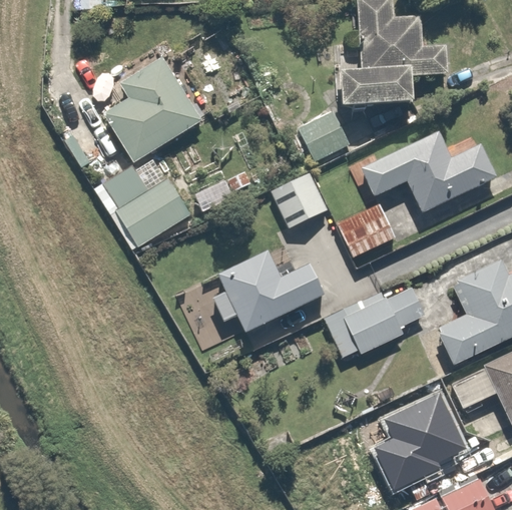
[(395,16),(393,0),(356,0),(362,69),(342,71),(343,107),(415,102),(414,75),(449,73),(447,44),(423,46),(421,15),(395,16)]
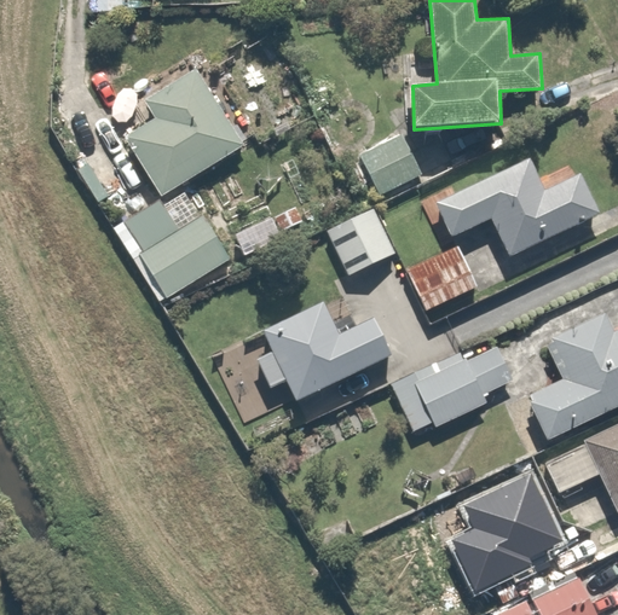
[(156,117),(125,137),(162,197),(246,145),(197,68),(145,99),(156,117)]
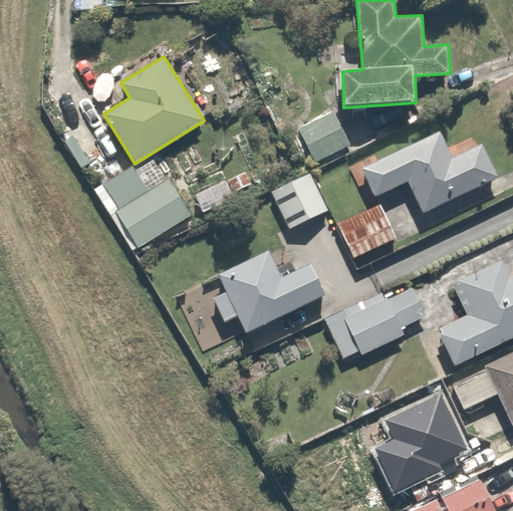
[(350,145),(333,110),(299,128),(315,162),(350,145)]
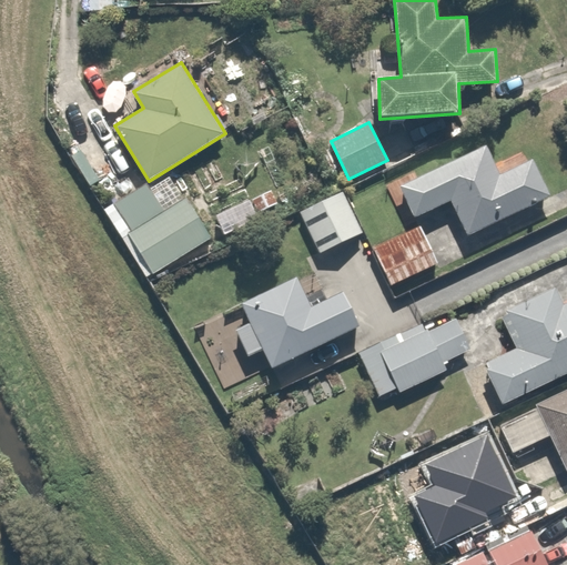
[(468,235),(552,195),(534,157),(527,160),(524,150),(495,162),(486,143),(398,185),(414,217),(451,200),(468,235)]
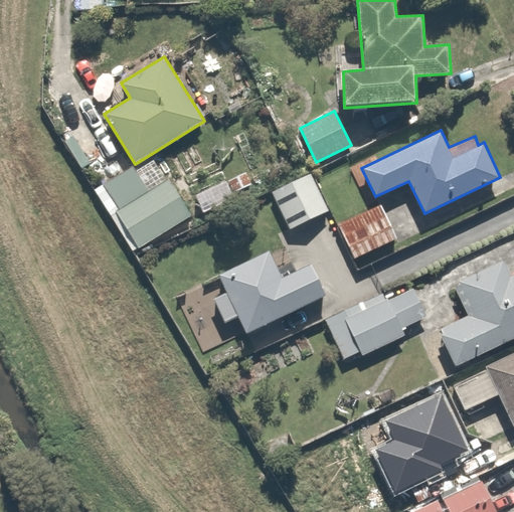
[(134,251),(191,215),(168,178),(166,180),(154,159),(136,170),(133,165),(95,189),(134,251)]
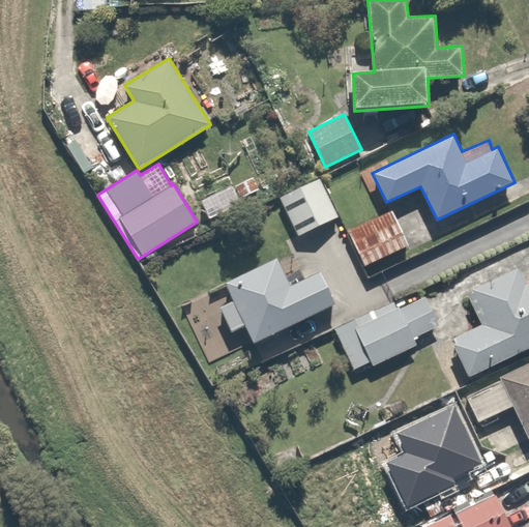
[(241,198),(260,188),(254,176),(235,184),(241,198)]
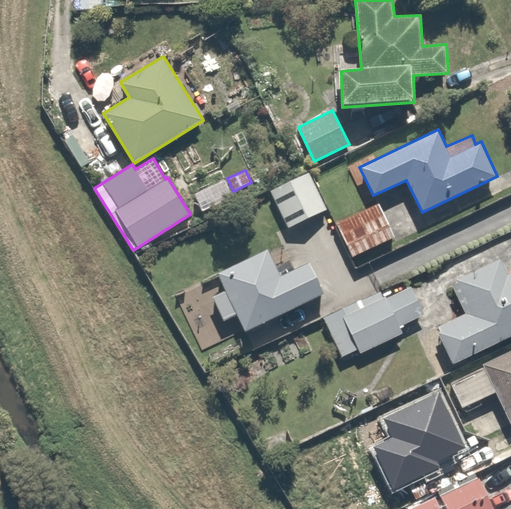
[(327,208),(309,171),(270,190),(288,227),(327,208)]
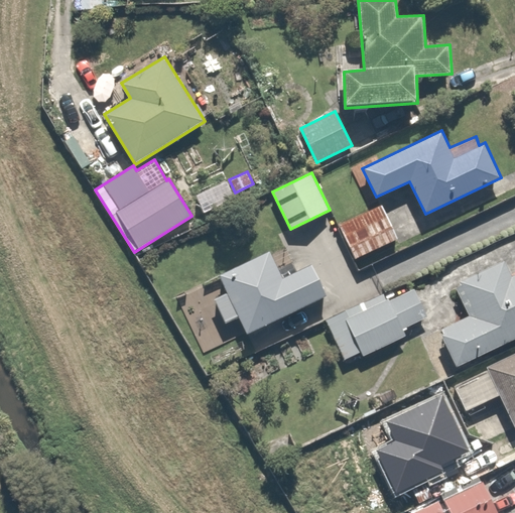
[(398,238),(381,204),(339,224),(355,258),(398,238)]
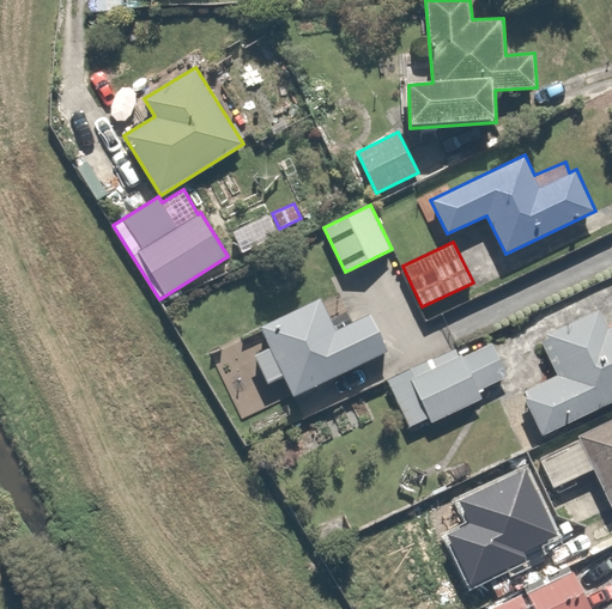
[(332,318),(321,297),(282,317),(280,315),(272,318),(273,321),(261,326),(271,348),(255,355),(268,383),(284,376),(294,396),(389,352),(370,315),(352,322),(347,311),(332,318)]
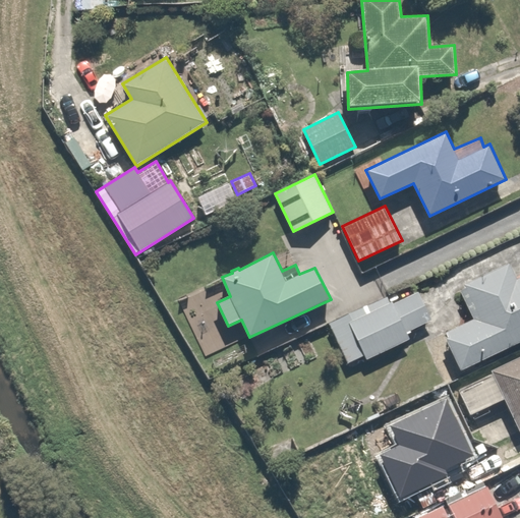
[(445,338),(461,369),(519,341),(519,276),(517,278),(510,263),(464,284),(465,287),(460,289),(473,319),(446,331),(448,336),(445,338)]
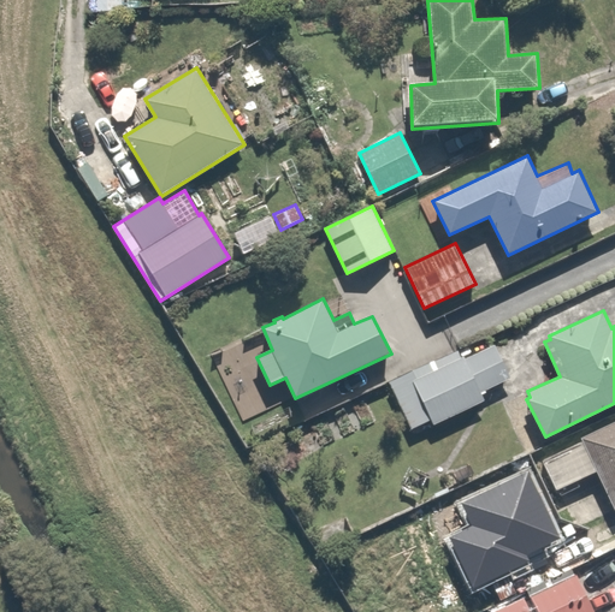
[(485,390),(512,378),(495,344),(465,358),(463,356),(461,357),(457,349),(389,381),(411,428),(431,419),(433,425),(485,399),(482,393),(486,391),(485,390)]
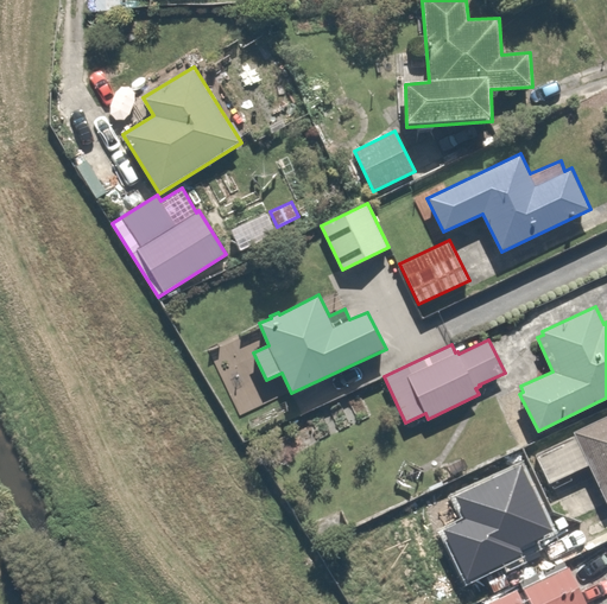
[(606,415),(573,431),(606,500),(606,415)]
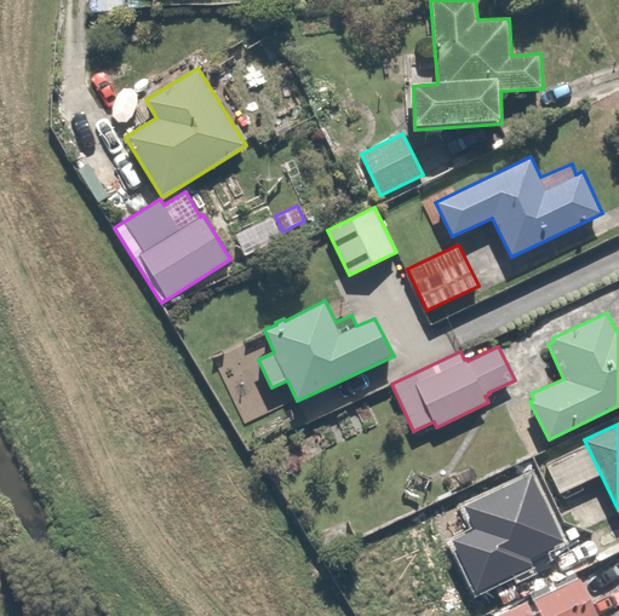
[(596,556),(573,507),(525,528),(549,577),(596,556)]
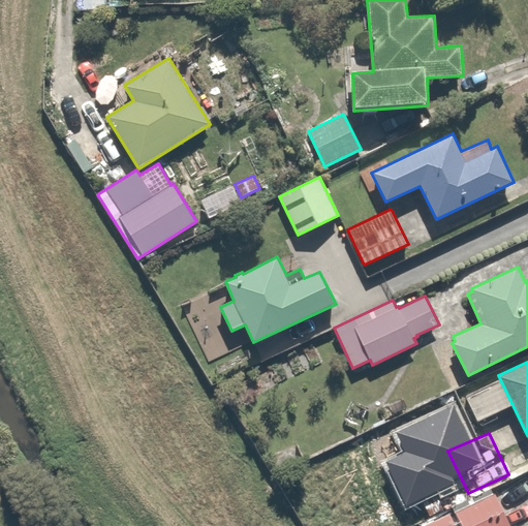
[(509,525),(494,493),(455,511),(461,525),(509,525)]
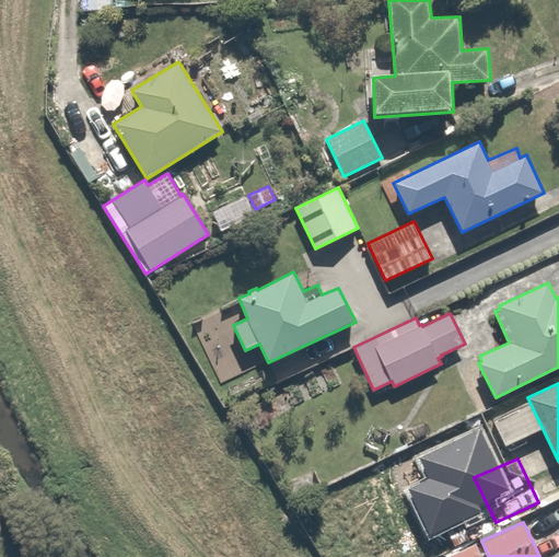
[(482,556),(477,543),(447,556),(482,556)]
